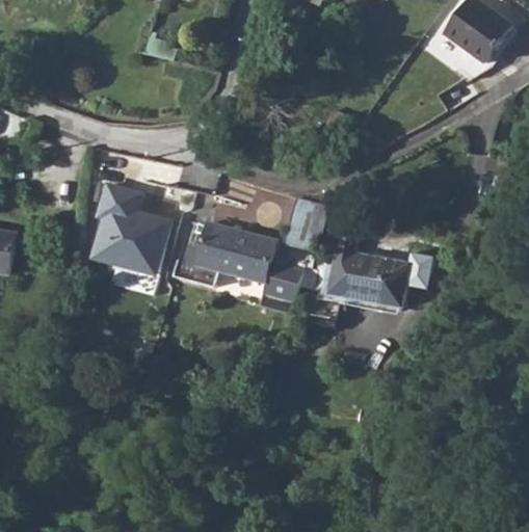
[(485,64),(512,26),(476,0),(466,0),(443,33),(485,64)]
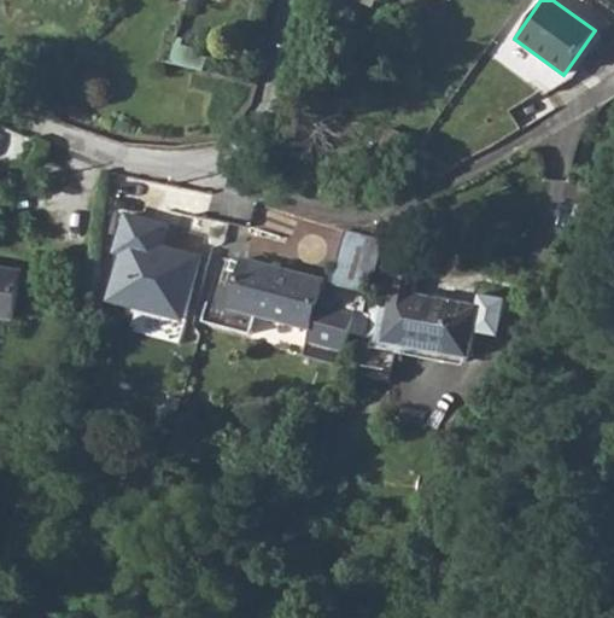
[(164,62),(200,73),(206,52),(171,42),(164,62)]
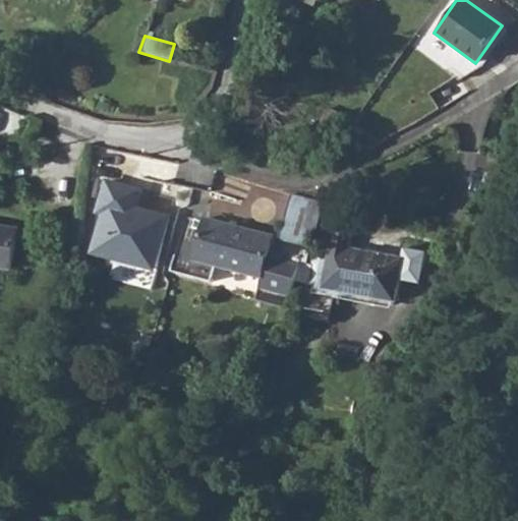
[(151,192),(102,179),(92,219),(99,221),(90,257),(157,276),(171,219),(146,212),(151,192)]
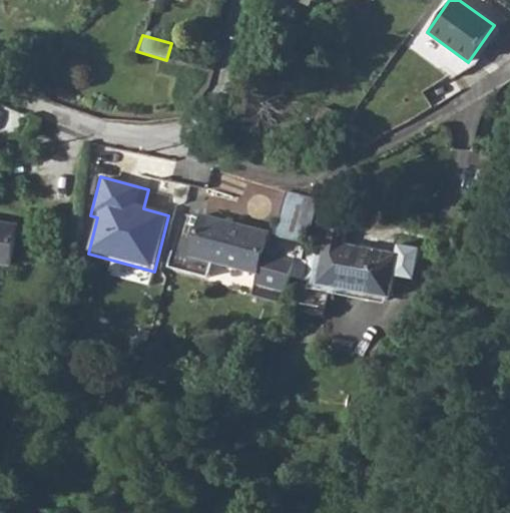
[(317,199),(285,190),(273,233),(199,215),(198,217),(179,212),(164,267),(204,278),(208,261),(256,273),(249,295),(279,303),(295,239),(306,242),(317,199)]
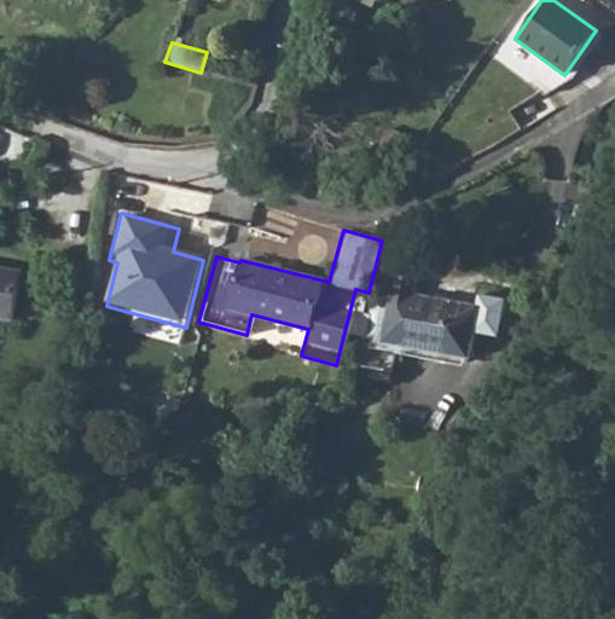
[(392,290),(382,341),(396,343),(468,358),(477,307),(413,294),(419,261),(396,258),(392,290)]
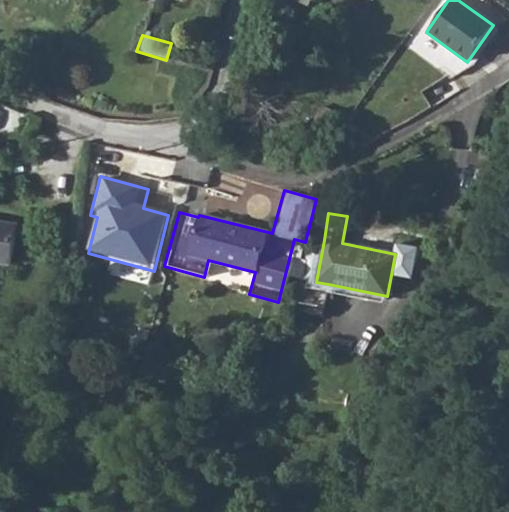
[(0,264),(9,265),(15,225),(0,222),(0,264)]
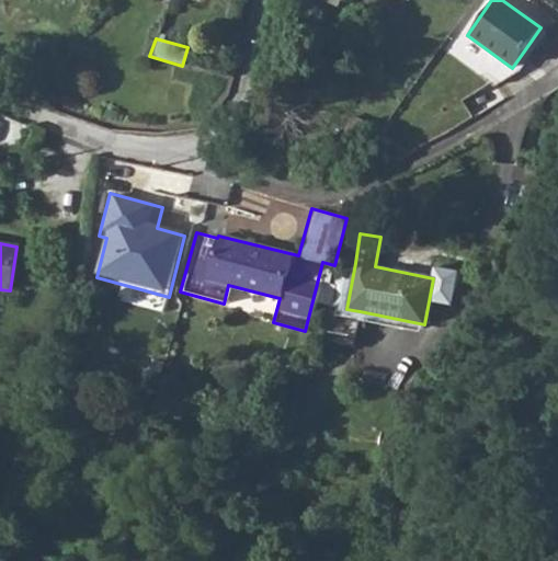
[(346,309),(330,306),(323,341),(352,346),(360,311),(346,309)]
